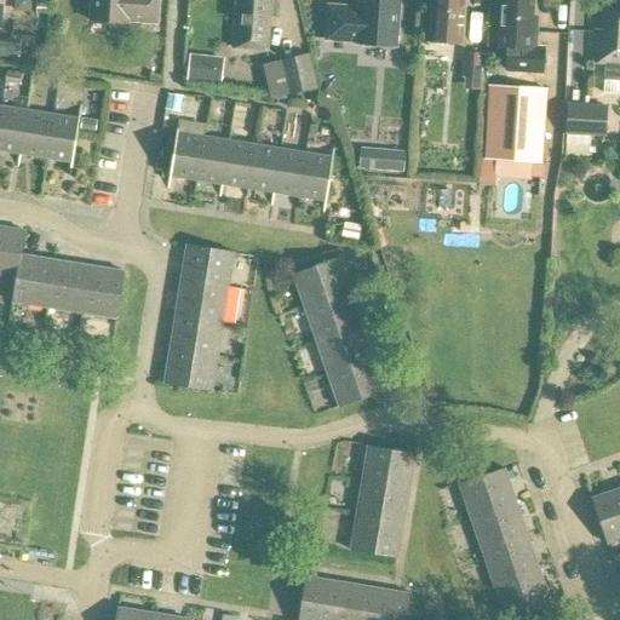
[(162,0),(92,0),(91,19),(130,23),(130,21),(161,23),(162,0)]
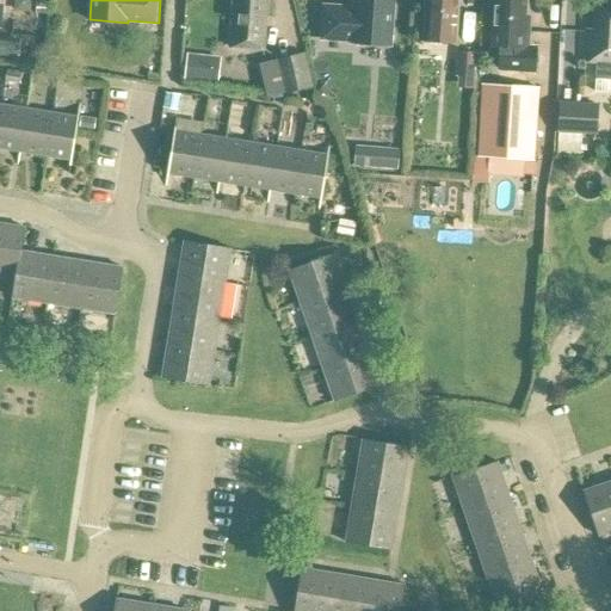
[(235,0),(233,47),(266,49),(270,1),(265,1),(264,0),(235,0)]
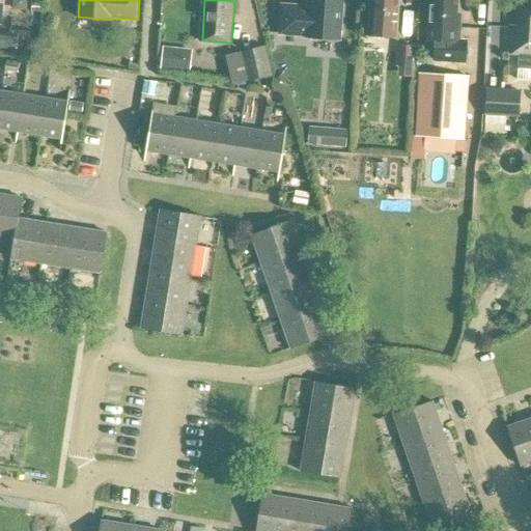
[(282,5),(281,33),(307,35),(307,36),(339,38),(341,0),(308,0),(308,7),(282,5)]
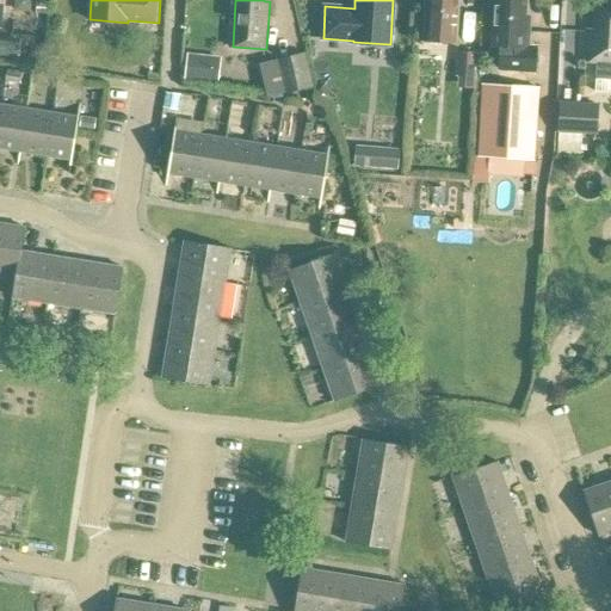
[(455,43),(458,0),(427,0),(425,41),(455,43)]
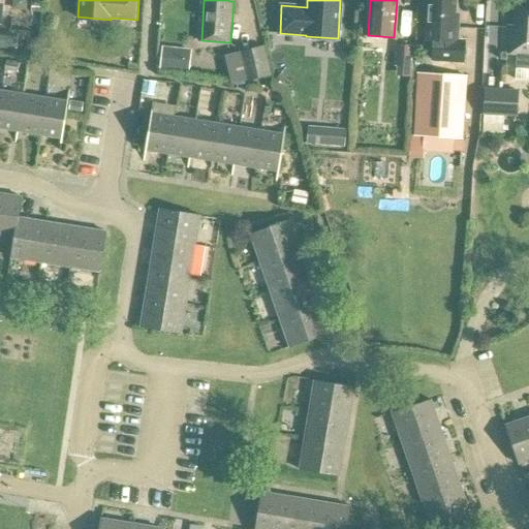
[(455,0),(428,0),(426,41),(431,42),(430,62),(463,63),(464,40),(457,40),(459,14),(455,14),(455,0)]
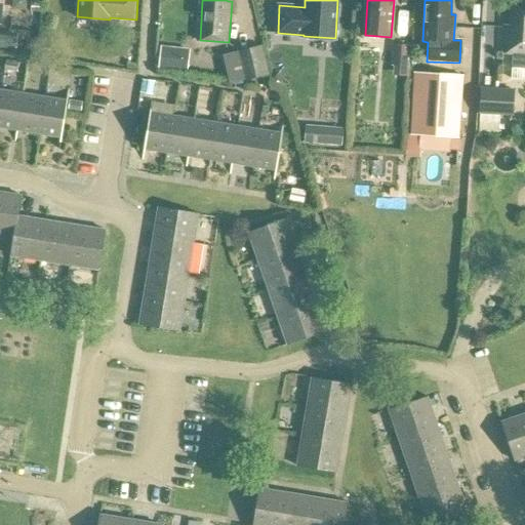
[(524,71),(524,3),(512,3),(511,25),(505,24),(502,52),(514,53),(513,71),(524,71)]
